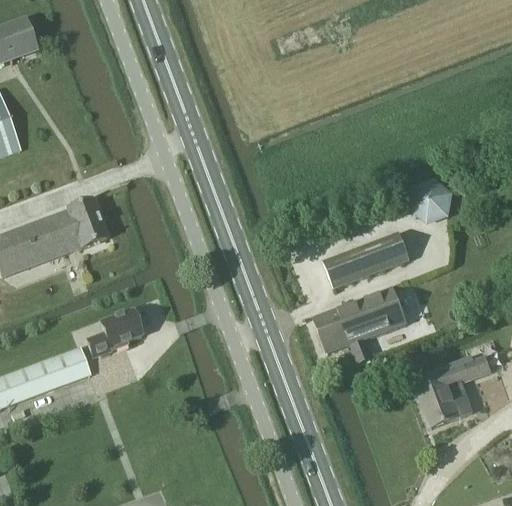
[(0,60),(9,57),(8,53),(34,43),(25,17),(0,25),(0,60)]
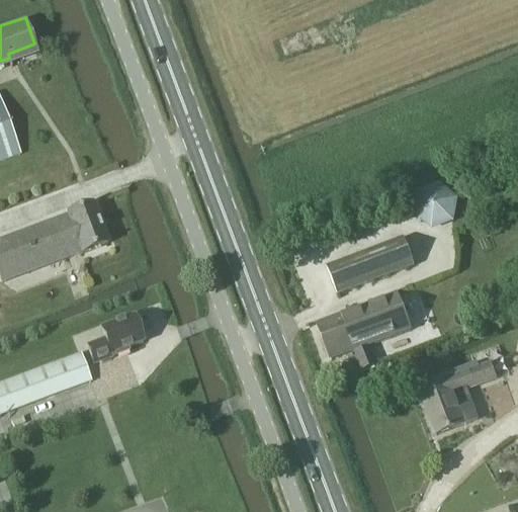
[(0,156),(19,150),(0,97),(0,156)]
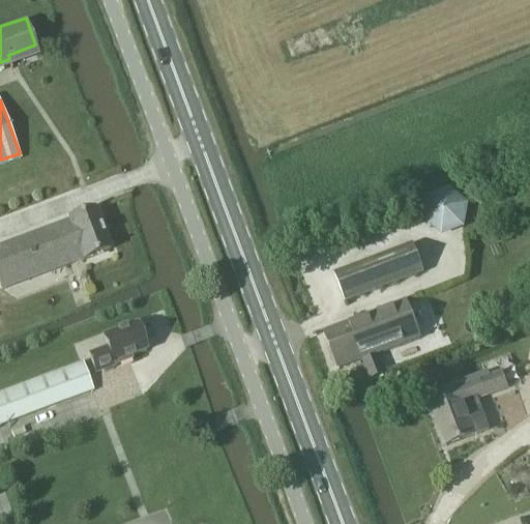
[(444,232),(467,224),(470,202),(453,186),(430,195),(425,217),(444,232)]
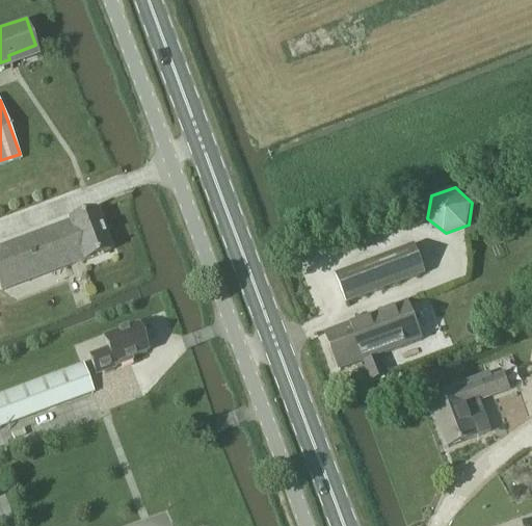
[(70,217),(0,242),(0,282),(1,286),(82,256),(83,257),(110,246),(96,206),(69,215),(70,217)]
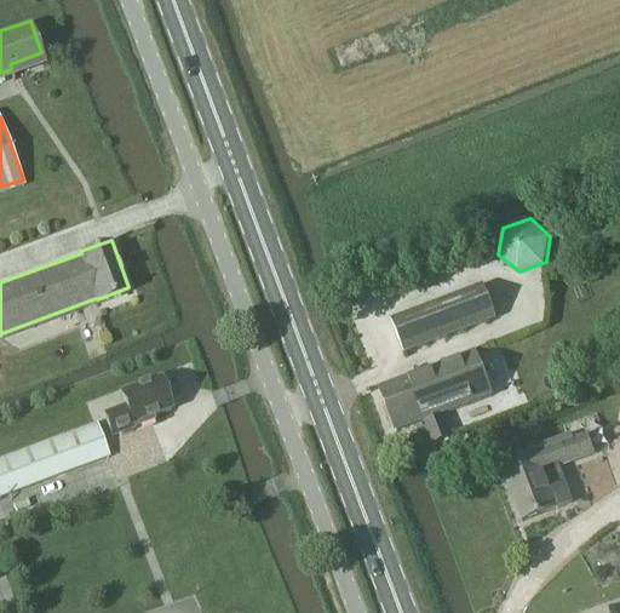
[(405,348),(497,313),(484,280),(392,315),(405,348)]
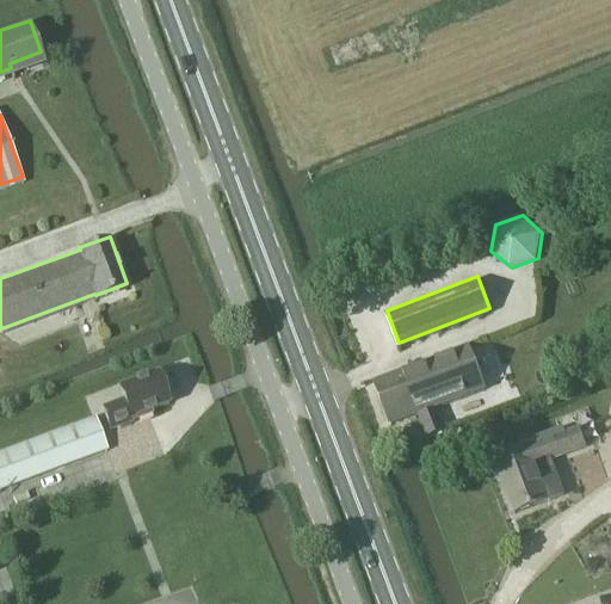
[(445,425),(436,404),(486,383),(469,340),(374,378),(390,420),(418,410),(426,432),(445,425)]
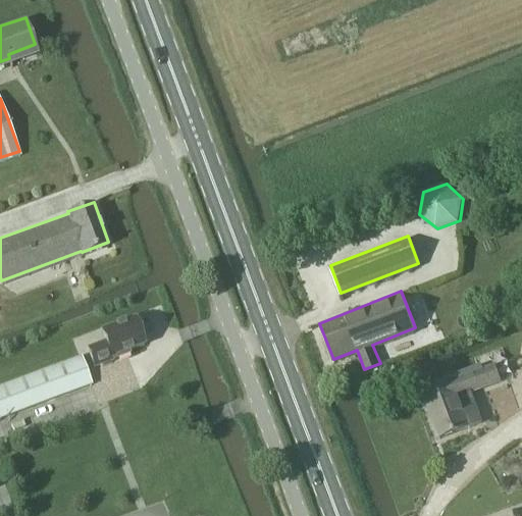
[(112,357),(129,350),(127,347),(145,341),(135,315),(101,328),(105,339),(87,346),(93,360),(110,353),(112,357)]
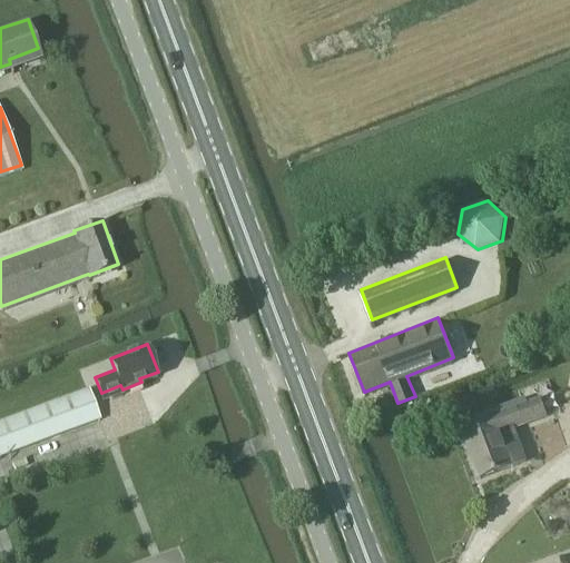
[(0,453),(101,415),(89,384),(0,417),(0,453)]
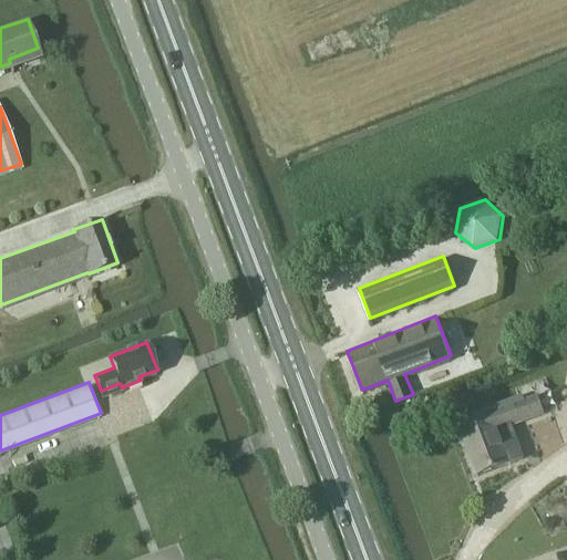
[(524,454),(512,423),(544,411),(536,393),(459,423),(477,472),(524,454)]
